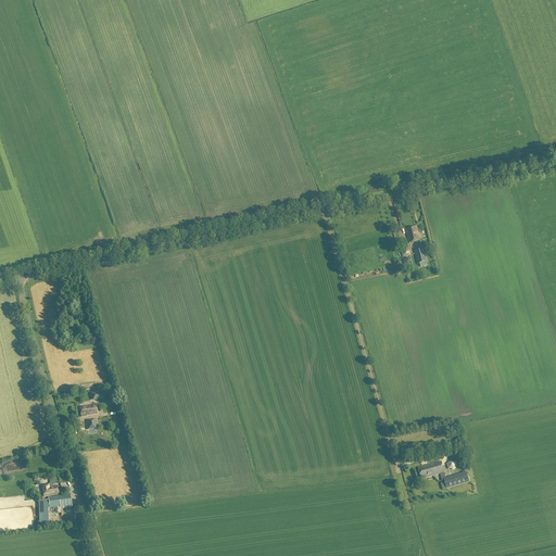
[(416,228),(405,230),(408,244),(419,241),(416,228)]
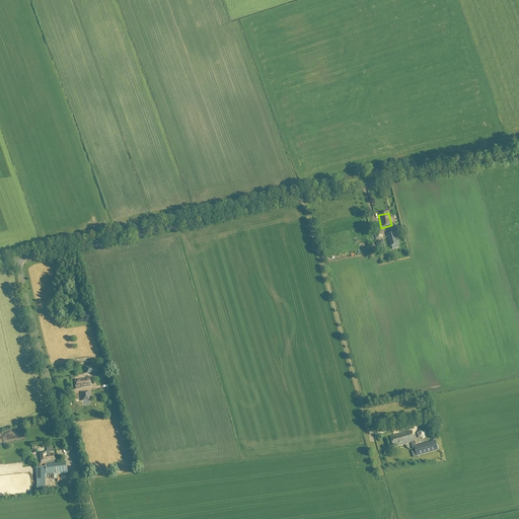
[(389,234),(386,235),(389,247),(398,244),(395,232),(389,234)]
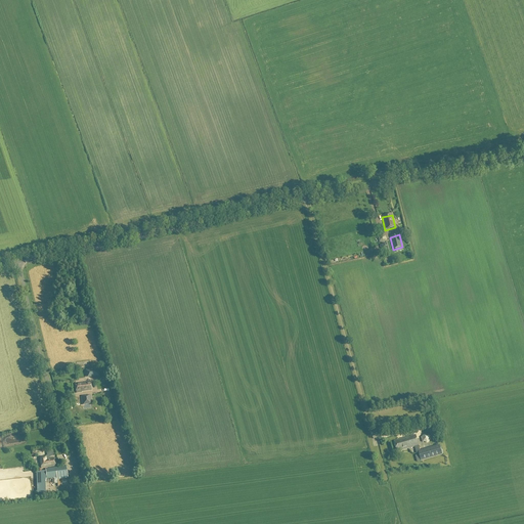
[(389,253),(387,244),(380,246),(382,255),(389,253)]
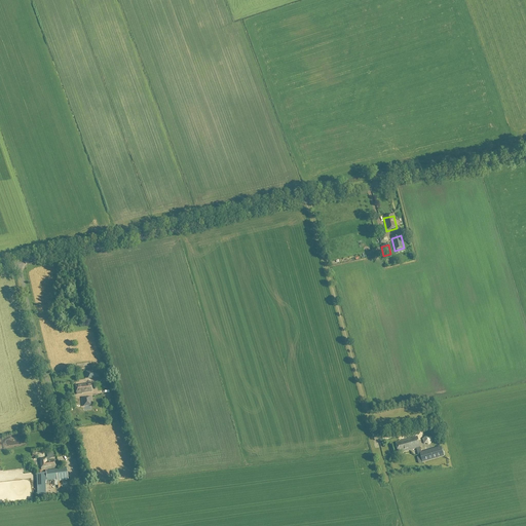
[(91,392),(90,384),(75,386),(76,396),(81,395),(81,393),(91,392)]
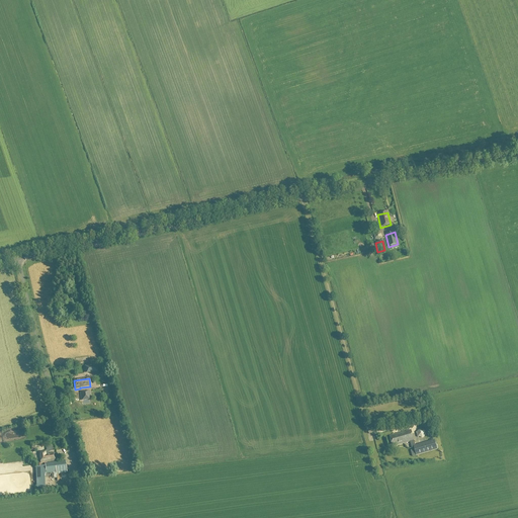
[(90,400),(89,391),(80,393),(81,401),(90,400)]
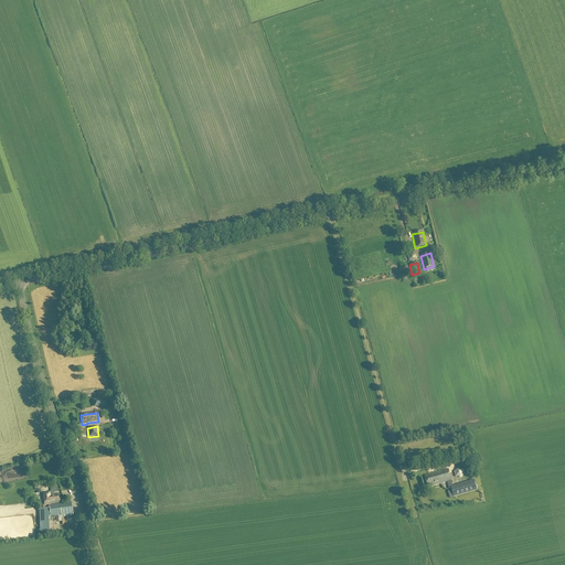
[(456,477),(460,479),(464,475),(462,470),(458,469),(454,472),(456,477)]
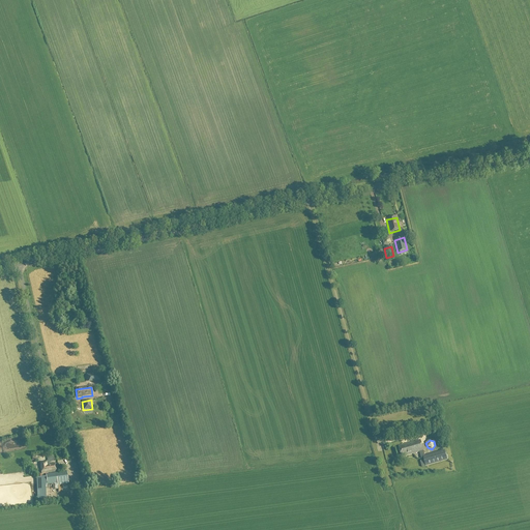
[(402,458),(419,452),(421,461),(423,461),(425,466),(446,461),(444,451),(424,457),(420,441),(399,446),(402,458)]
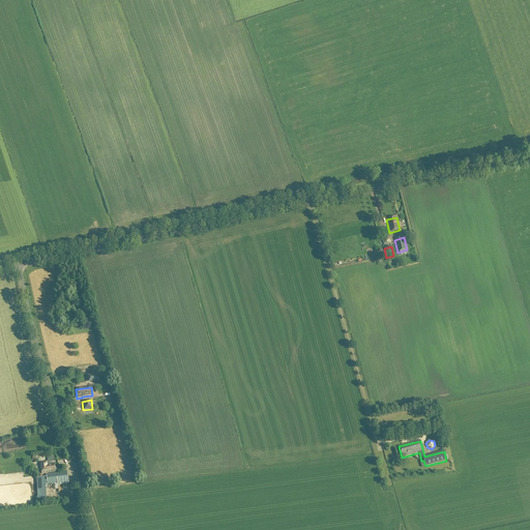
[(47,465),(47,463),(40,464),(41,474),(48,473),(56,472),(55,464),(47,465)]
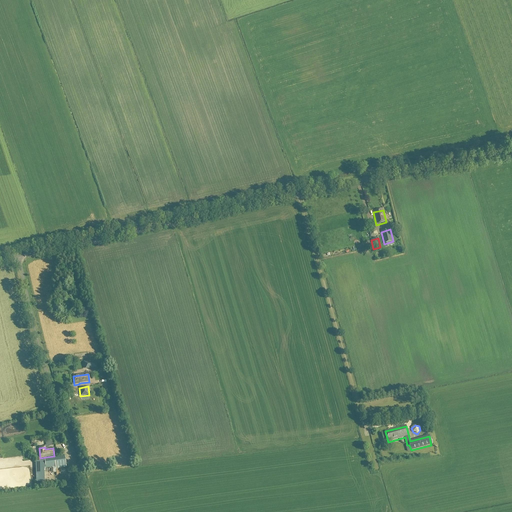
[(44,461),(35,461),(35,469),(44,468),(56,467),(56,469),(66,467),(65,456),(44,459),(44,461)]
